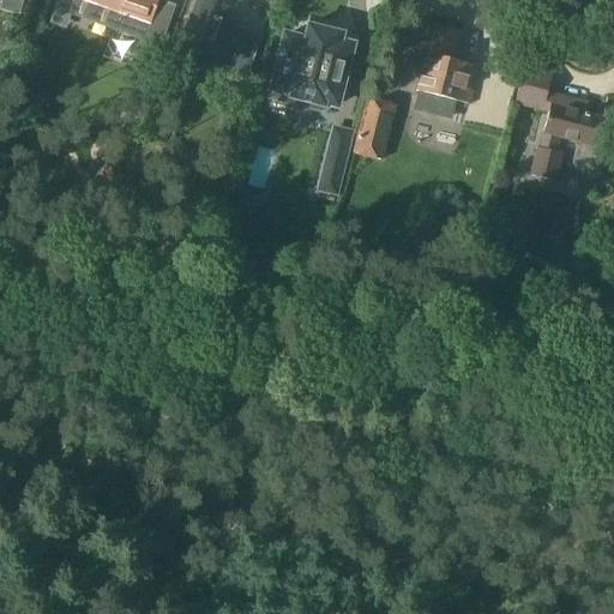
[(78,0),(118,14),(113,30),(142,40),(134,61),(151,68),(160,46),(160,47),(173,12),(155,6),(156,0),(78,0)]
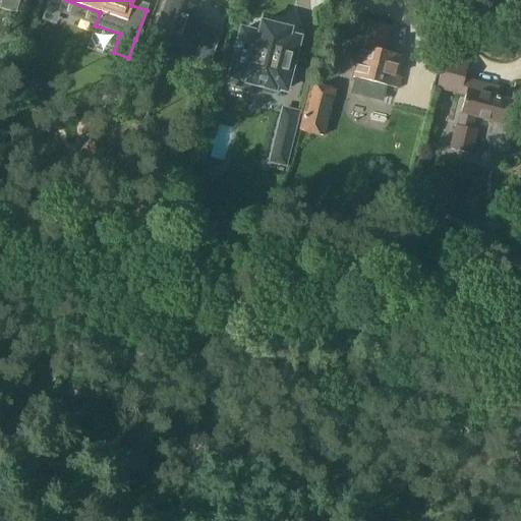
[(200,25),(191,21),(196,6),(185,2),(186,0),(168,0),(160,25),(155,38),(174,45),(172,51),(189,57),(200,25)]
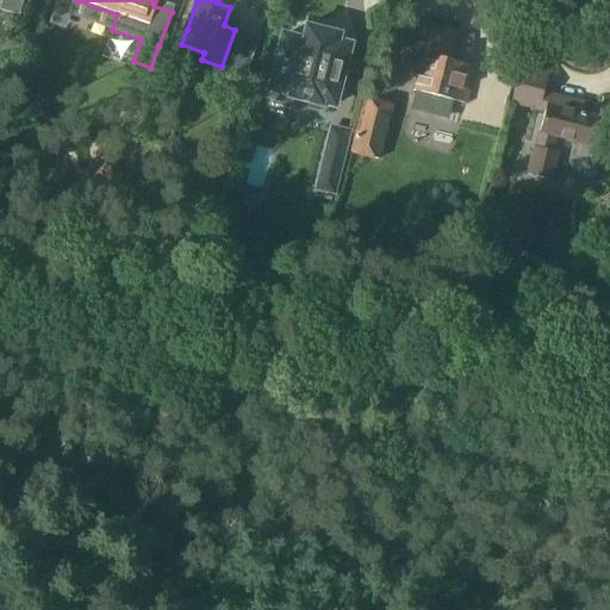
[(416,92),(412,111),(449,119),(454,100),(461,103),(465,103),(467,91),(464,89),(470,66),(449,61),(456,31),(421,22),(414,54),(422,56),(414,92),(416,92)]
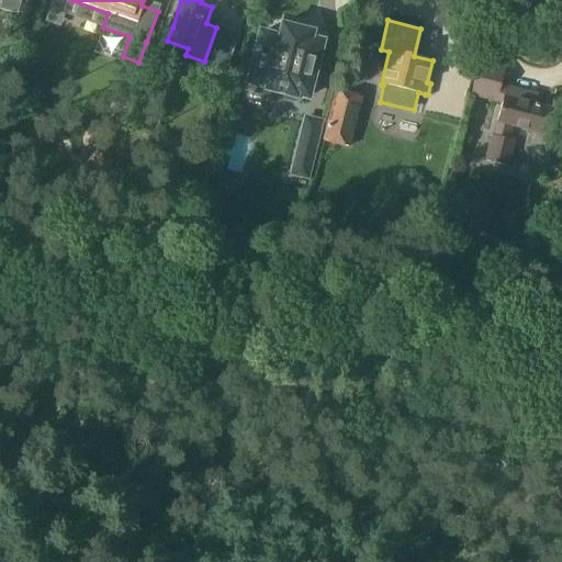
[(247,72),(243,91),(265,97),(267,90),(292,97),(293,96),(304,99),(305,96),(310,97),(314,80),(310,79),(319,43),(307,40),(310,34),(296,30),(298,25),(284,22),(283,26),(281,26),(278,38),(258,33),(248,72),(247,72)]
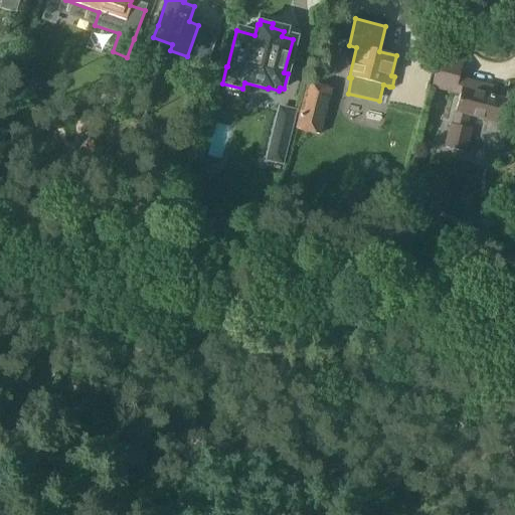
[(215,42),(200,37),(190,64),(206,69),(215,42)]
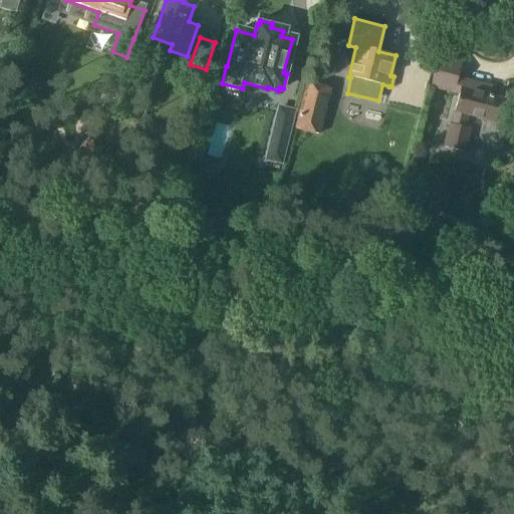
[(439,57),(431,86),(458,92),(451,123),(450,123),(444,147),(460,151),(465,153),(471,129),(466,127),(465,127),(469,115),(483,119),(483,120),(486,121),(483,133),(498,137),(502,123),(506,106),(513,108),(513,83),(509,83),(505,100),(491,96),(493,87),(458,78),(462,63),(439,57)]
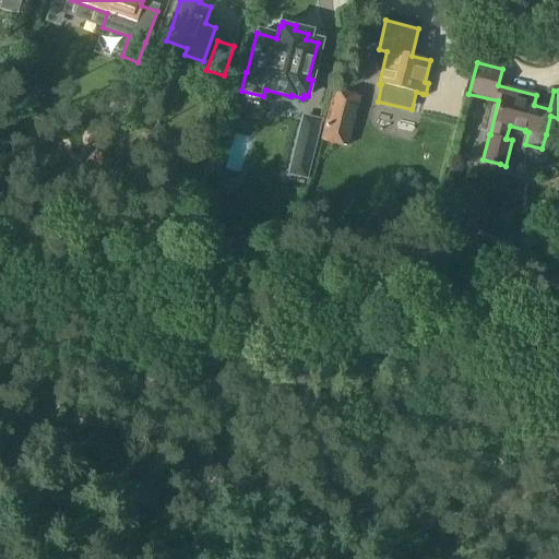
[(345,146),(357,97),(331,92),(320,140),(345,146)]
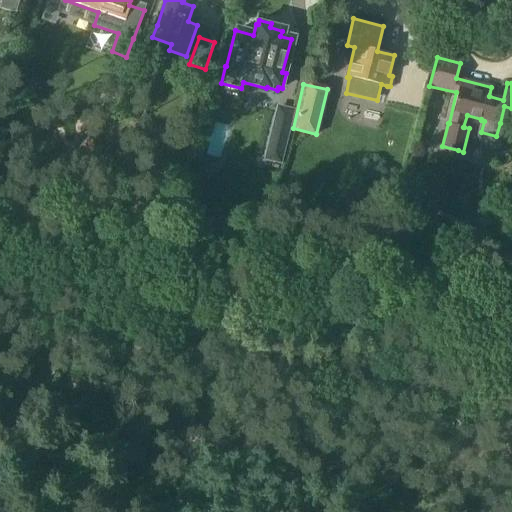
[(271,134),(264,160),(281,165),(288,138),(271,134)]
